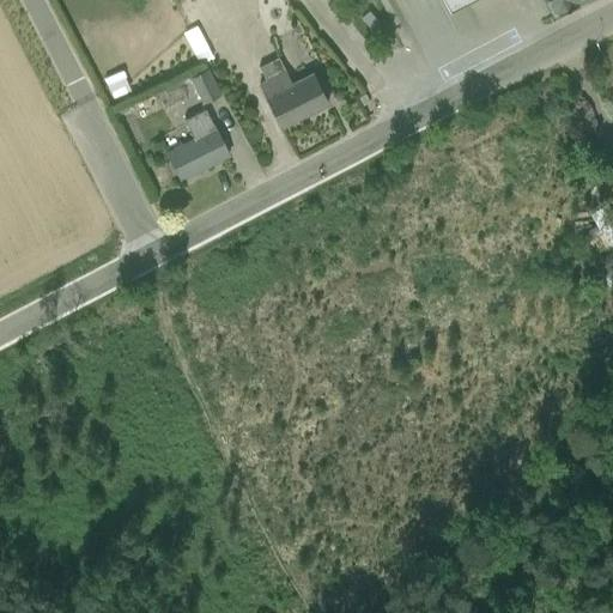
[(443,0),(449,12),(471,0),(443,0)]
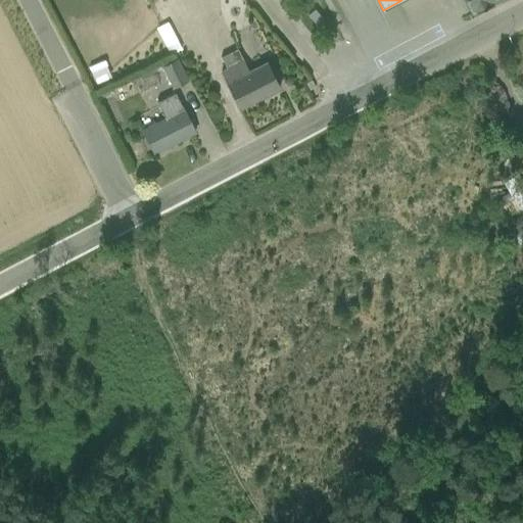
[(492,2),(495,0),(467,0),(474,11),(475,11),(492,2)]
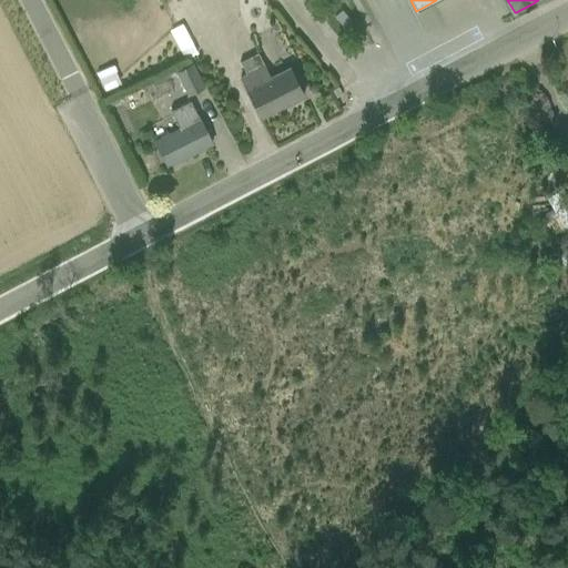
[(185,23),(172,28),(182,57),(195,51),(185,23)]
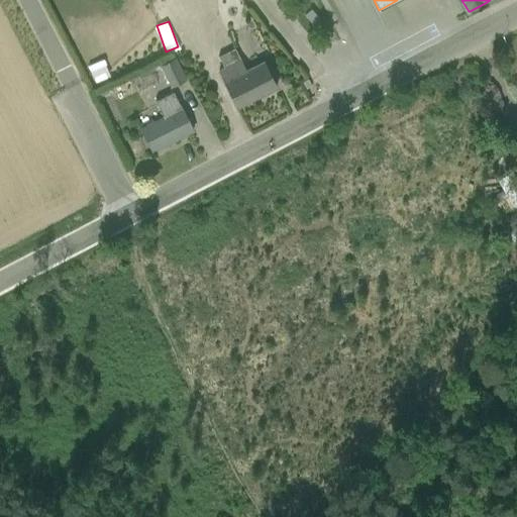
[(218,70),(237,107),(277,88),(264,62),(246,71),(234,48),(218,57),(224,68),(218,70)]
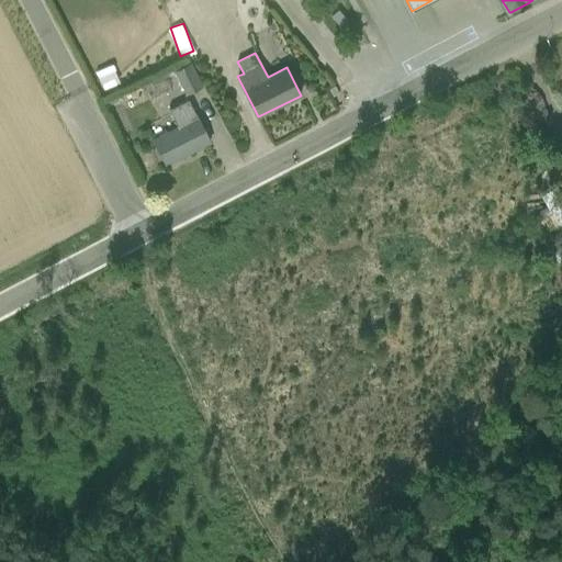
[(187,96),(202,87),(190,64),(175,71),(187,96)]
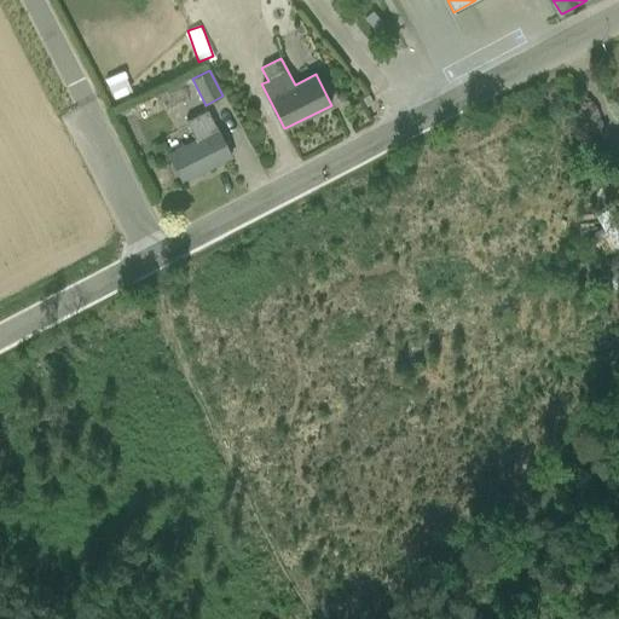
[(183,181),(231,156),(207,110),(186,121),(195,139),(168,154),(183,181)]
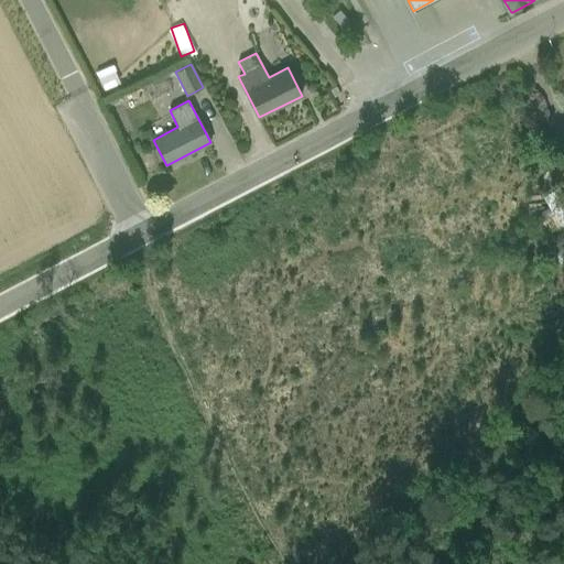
[(563,223),(563,199),(550,209),(561,226),(563,223)]
